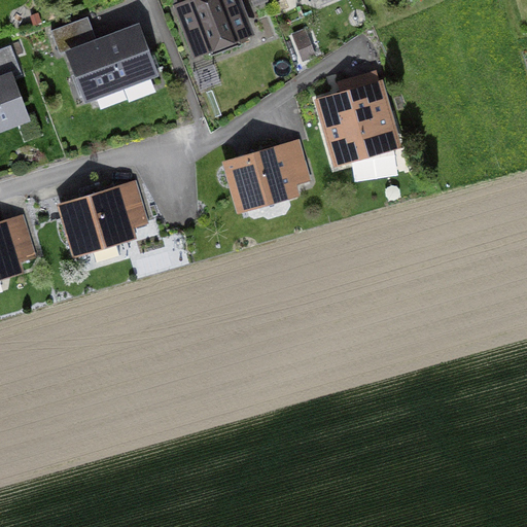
[(238,0),(190,0),(171,7),(194,64),(254,41),(238,0)]
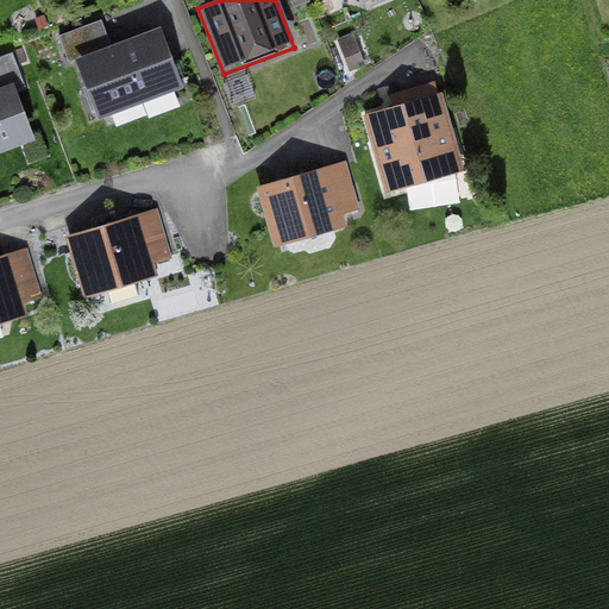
[(184,89),(162,27),(77,58),(99,120),(184,89)]
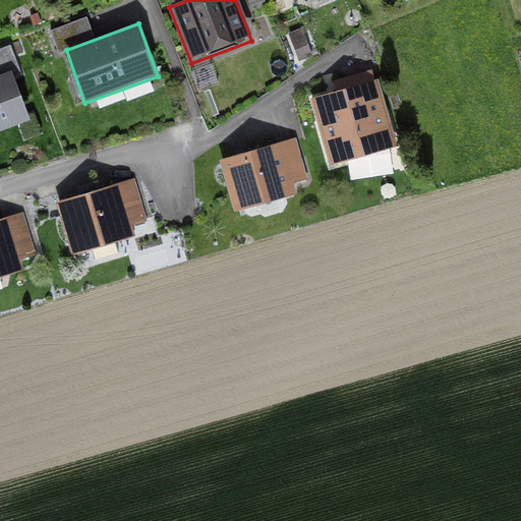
[(13,73),(0,77),(0,131),(30,121),(13,73)]
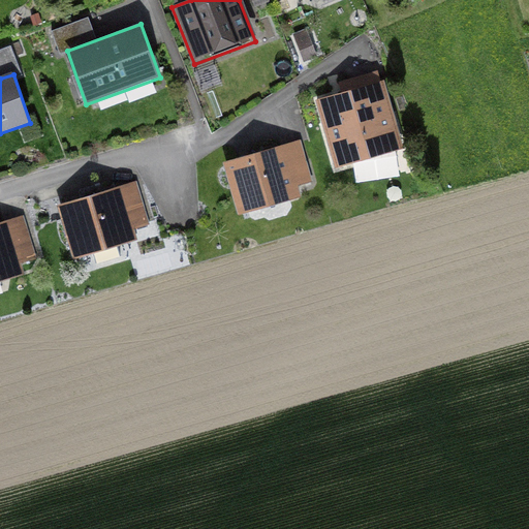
[(405,149),(385,82),(316,100),(335,168),(405,149)]
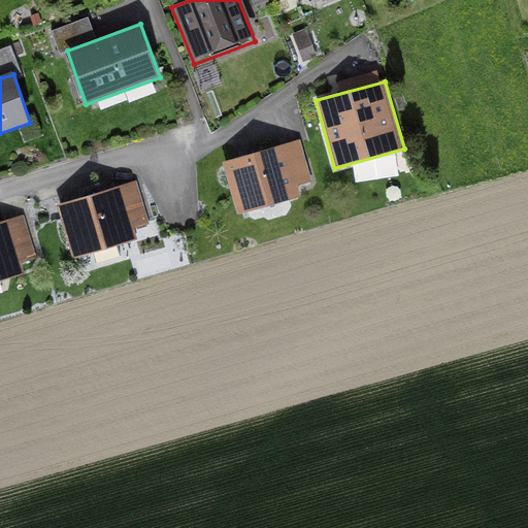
[(301,140),(225,164),(240,213),(317,190),(301,140)]
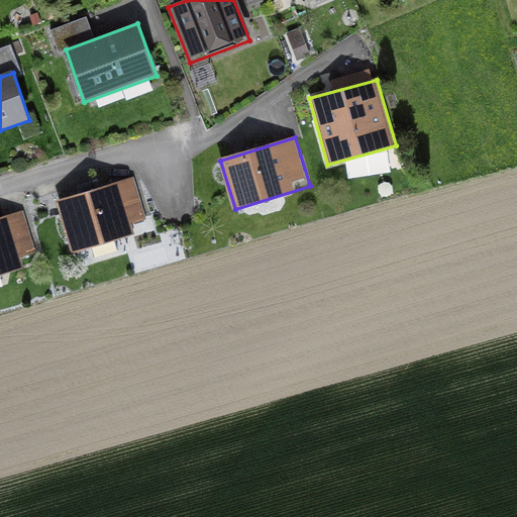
[(136,181),(58,204),(73,254),(150,232),(136,181)]
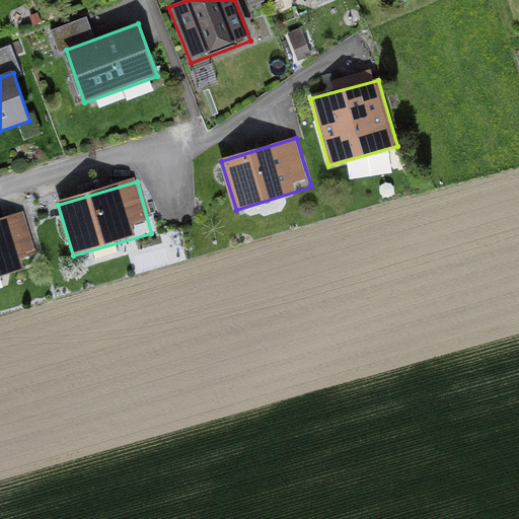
[(24,216),(0,223),(0,277),(39,266),(24,216)]
